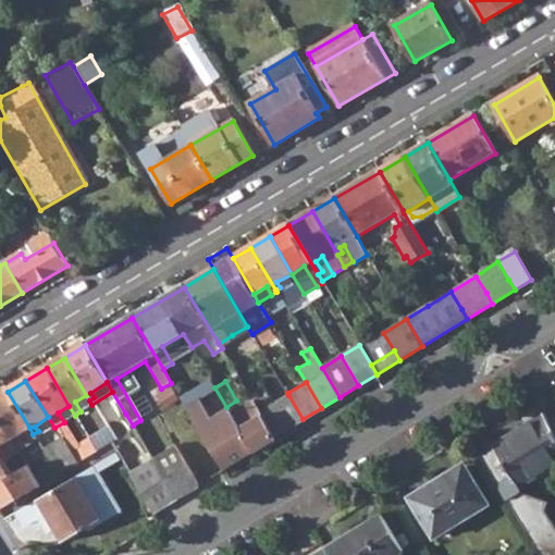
[(180,397),(185,405),(208,392),(204,383),(180,397)]
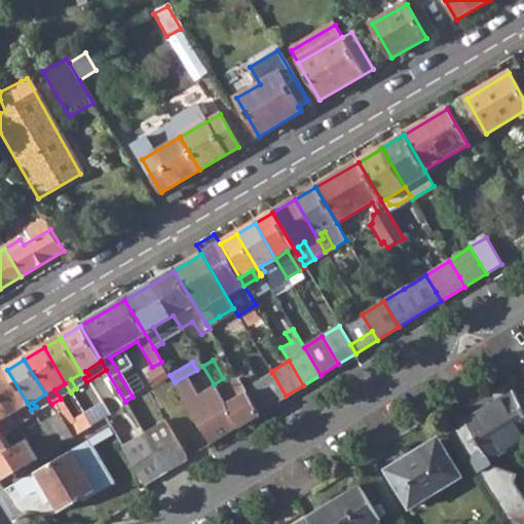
[(217,388),(214,384),(202,366),(196,370),(175,382),(210,443),(260,413),(246,390),(237,376),(217,388)]
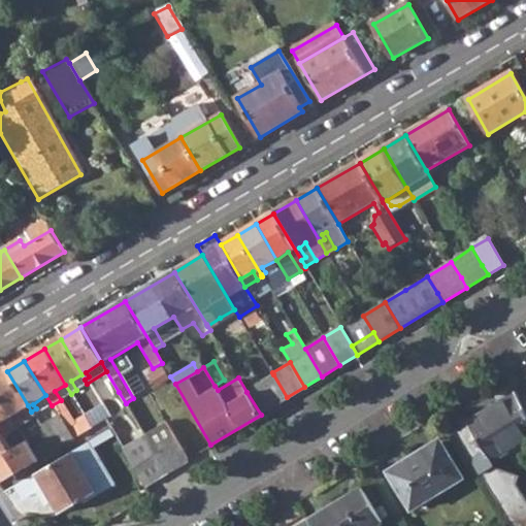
[(0,401),(9,417),(14,426),(17,428),(34,417),(31,412),(28,405),(7,371),(0,374),(0,401)]
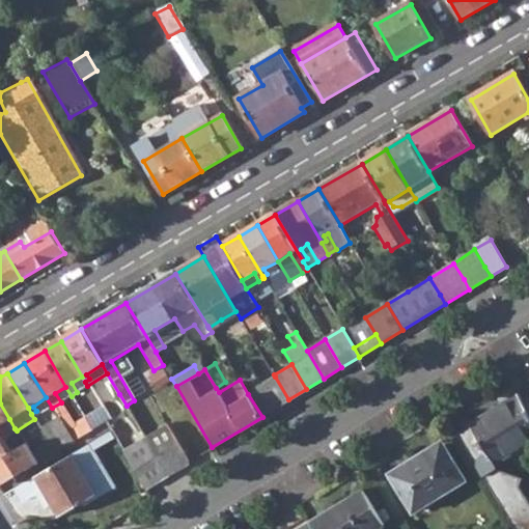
[(85,382),(82,377),(72,383),(77,392),(87,386),(85,382)]
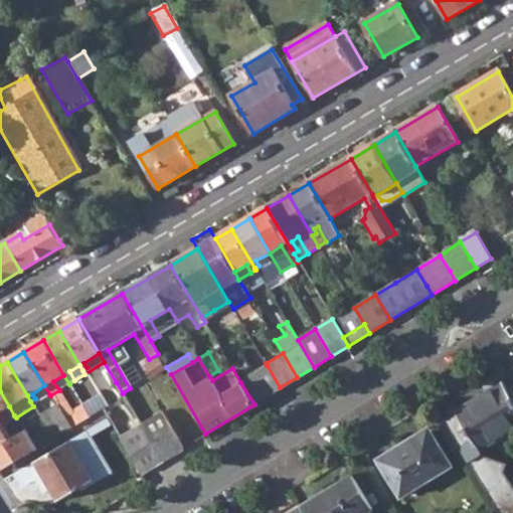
[(253,373),(268,396),(280,387),(267,365),(253,373)]
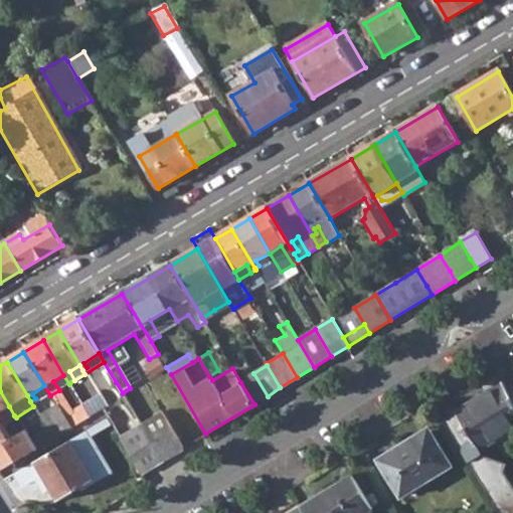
[(254,404),(268,396),(253,373),(240,382),(254,404)]
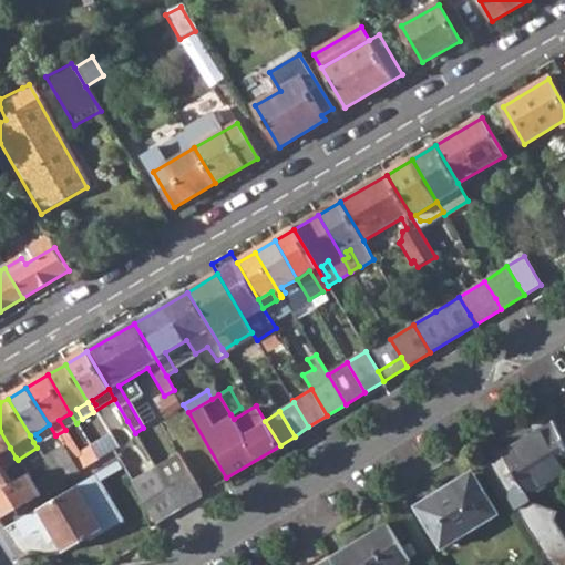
[(76,423),(70,413),(59,420),(65,430),(76,423)]
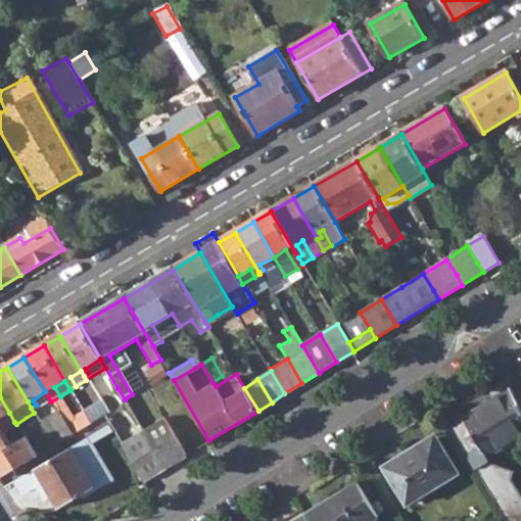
[(125,399),(117,388),(109,393),(125,418),(133,413),(125,399)]
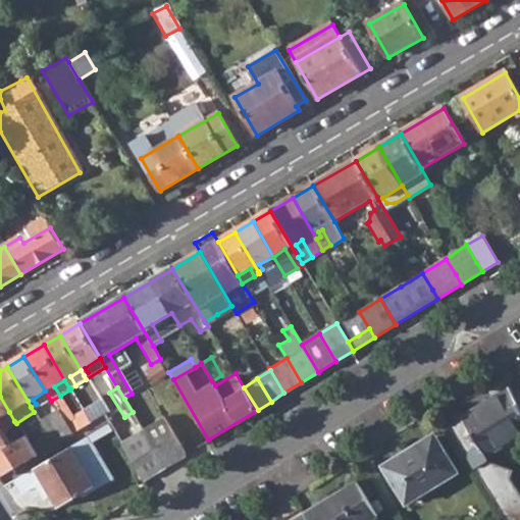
[(461,417),(485,457),(519,434),(519,392),(514,396),(509,387),(461,417)]
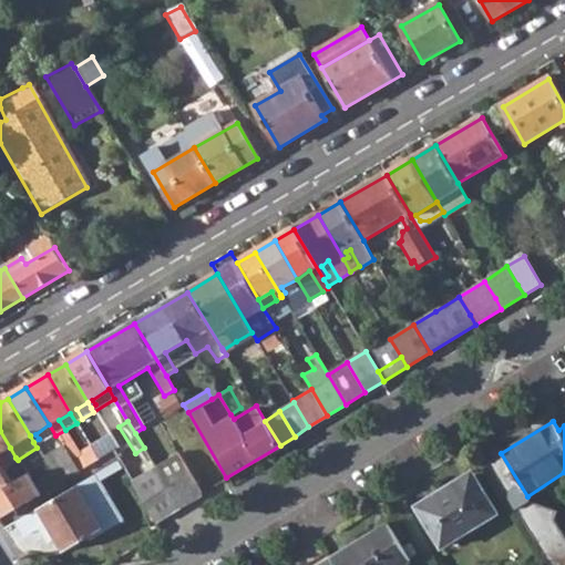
[(79,453),(65,430),(55,435),(63,448),(79,472),(99,460),(90,447),(79,453)]
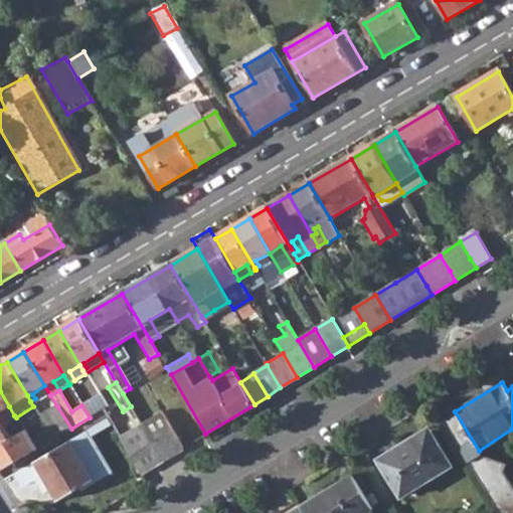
[(0,424),(1,426),(16,417),(14,415),(9,406),(0,391),(0,424)]
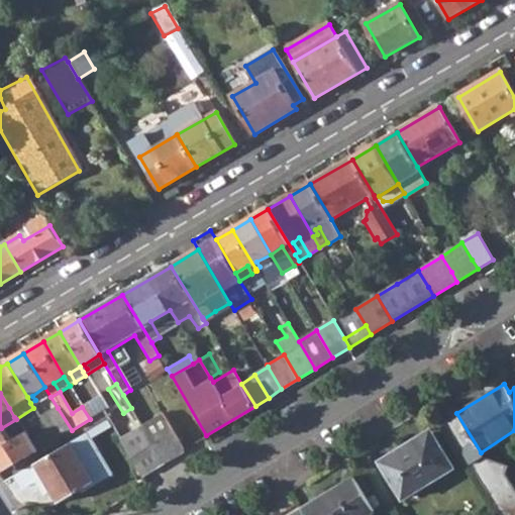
[(82,407),(90,419),(106,410),(99,398),(82,407)]
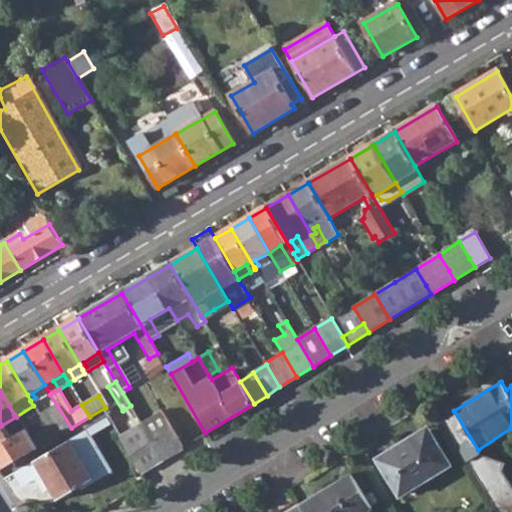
[(141,423),(160,411),(155,402),(135,414),(141,423)]
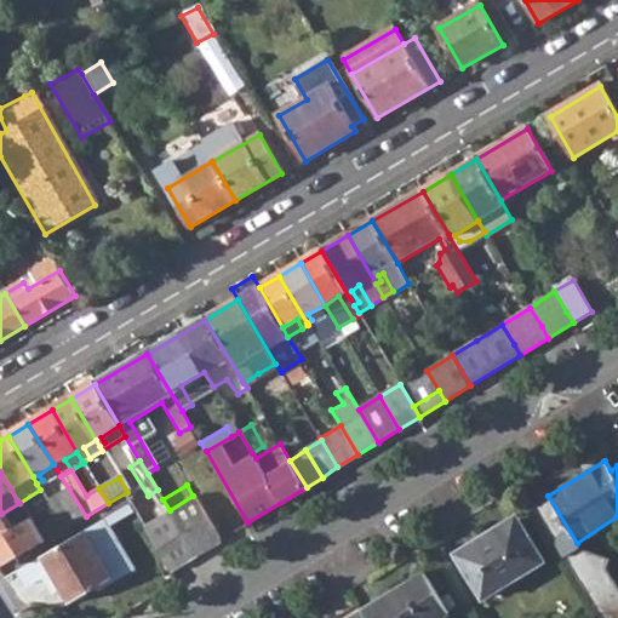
[(86,516),(69,490),(49,502),(58,518),(61,522),(86,516)]
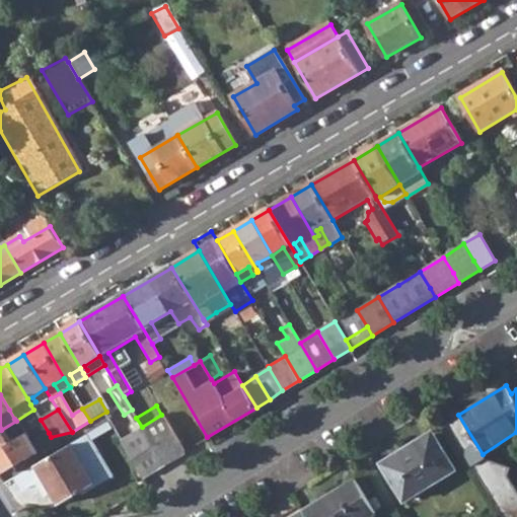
[(151,444),(163,464),(183,452),(161,415),(142,427),(151,444)]
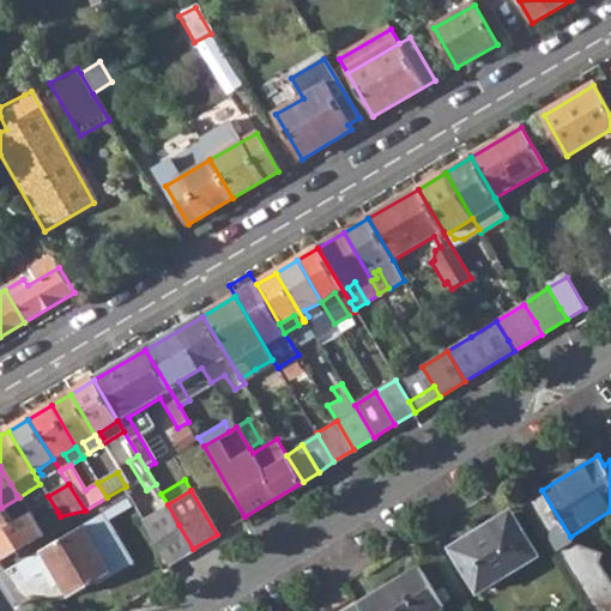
[(0,531),(11,525),(1,508),(0,506),(0,531)]
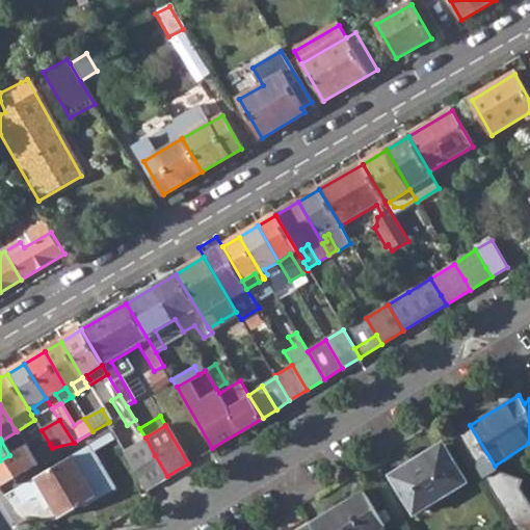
[(391,473),(414,513),(468,481),(444,441),(391,473)]
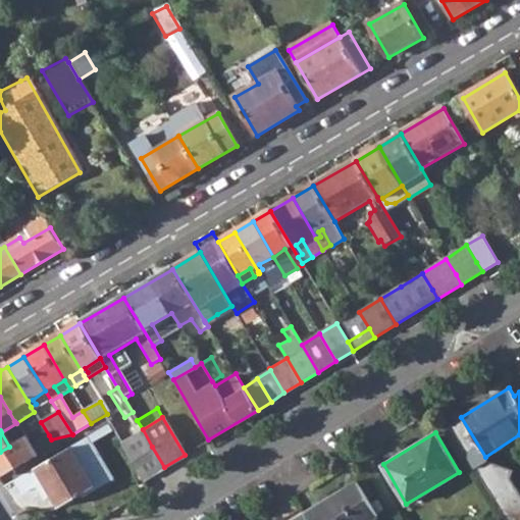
[(49,435),(31,446),(36,455),(52,446),(51,439),(49,435)]
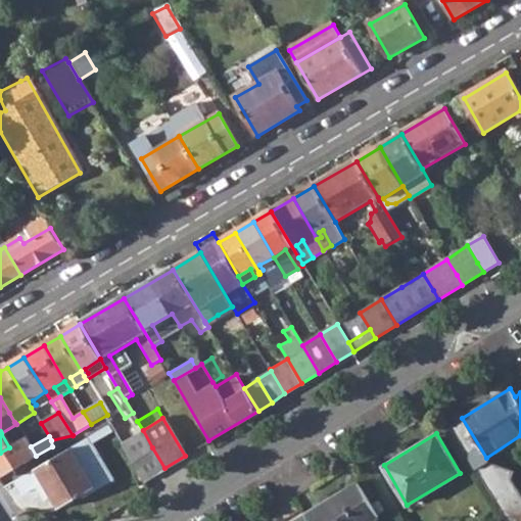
[(0,477),(36,456),(31,446),(25,437),(9,447),(0,453),(0,477)]
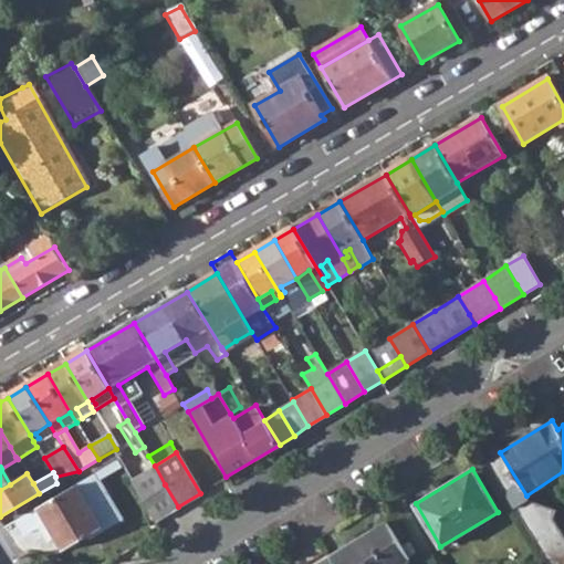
[(178,507),(165,484),(155,490),(154,487),(138,495),(154,521),(178,507)]
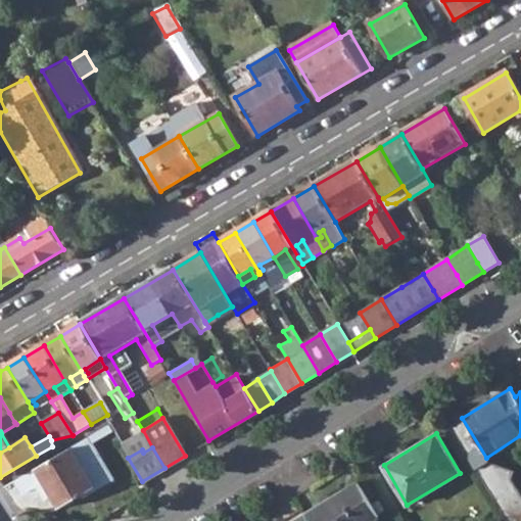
[(35,469),(57,507),(92,487),(69,448),(35,469)]
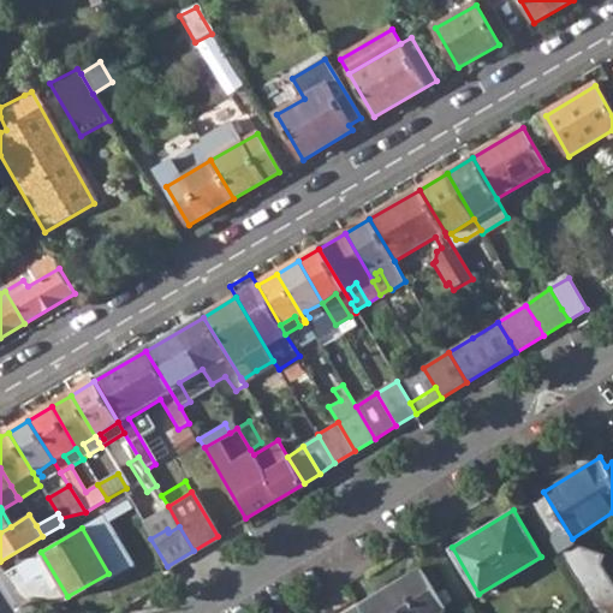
[(357,605),(362,612),(434,612),(444,607),(420,567),(357,605)]
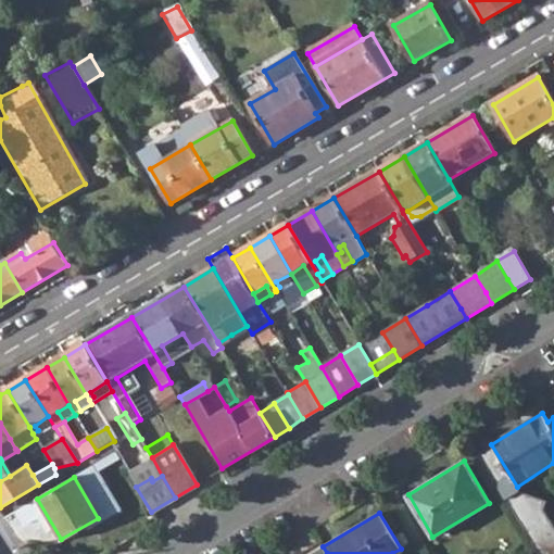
[(553,553),(553,524),(534,534),(544,553),(553,553)]
